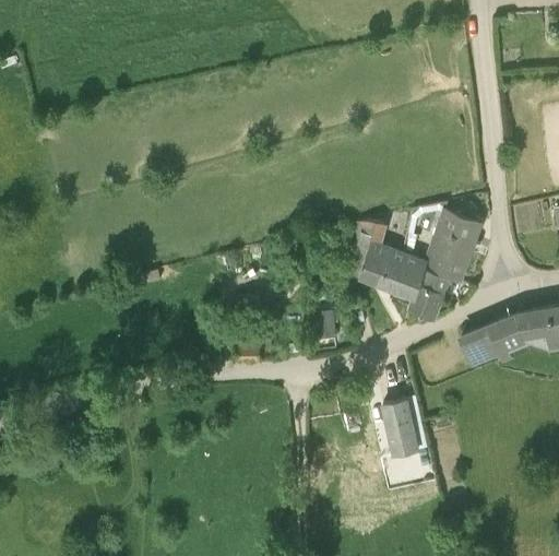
[(449,275),(449,276),(460,281),(471,251),(467,250),(478,221),(458,214),(445,210),(448,202),(413,210),(412,210),(402,248),(412,251),(416,236),(413,235),(417,220),(420,216),(423,213),(438,211),(443,213),(427,261),(425,268),(449,275)]
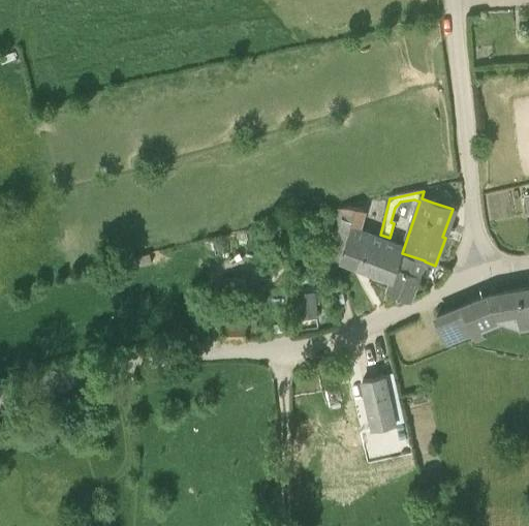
[(340,211),(332,237),(324,256),(359,268),(370,235),(361,230),(366,213),(352,209),(340,211)]
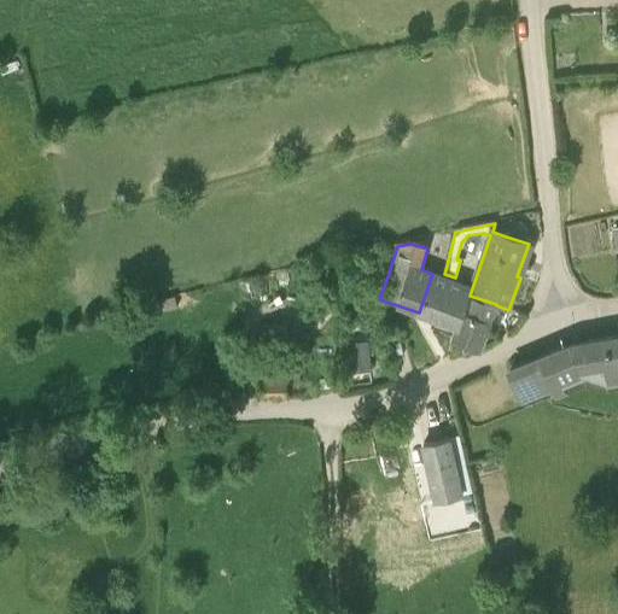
[(432,274),(419,313),(458,327),(459,327),(470,296),(472,288),(455,281),(432,274)]
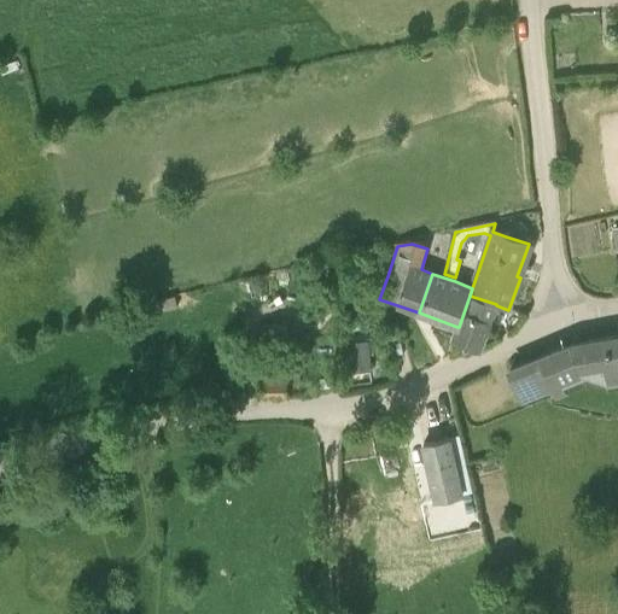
[(459,327),(458,327),(453,341),(479,351),(496,305),(496,304),(470,296),(459,327)]
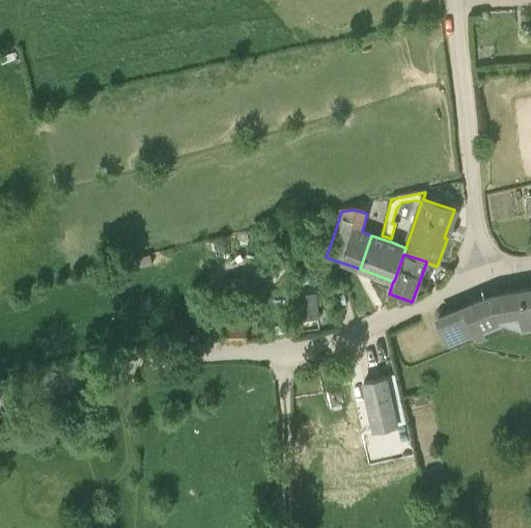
[(248,280),(227,280),(227,295),(248,295),(248,280)]
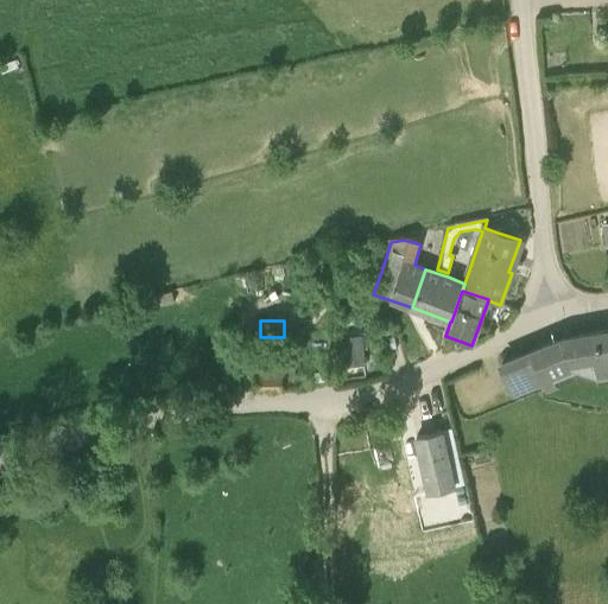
[(496,362),(496,363),(506,395),(523,389),(525,398),(549,389),(544,376),(570,369),(569,361),(597,354),(602,370),(607,369),(607,331),(564,339),(514,354),(515,356),(496,362)]
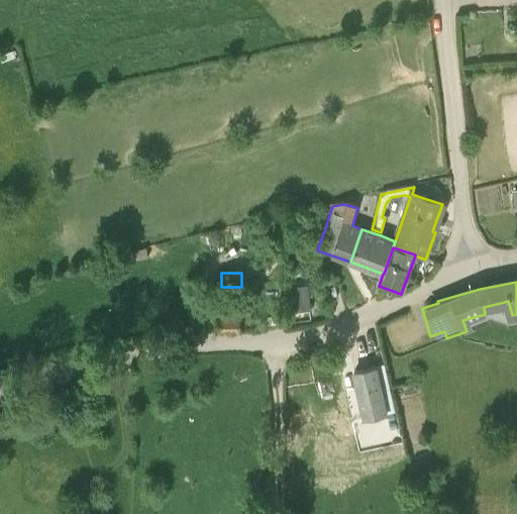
[(294,312),(310,311),(308,288),(293,289),(294,312)]
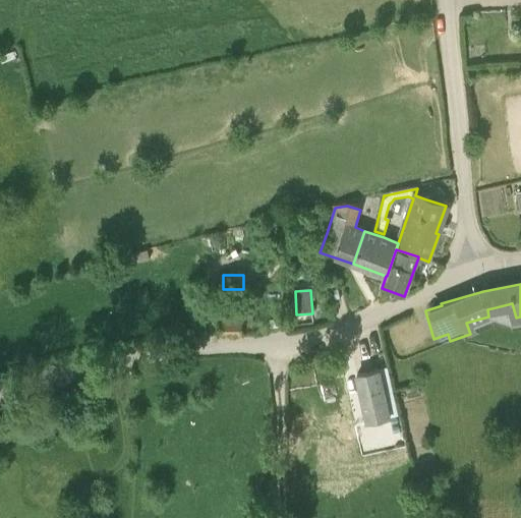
[(219,305),(220,314),(221,335),(243,334),(243,333),(242,313),(241,303),(219,305)]
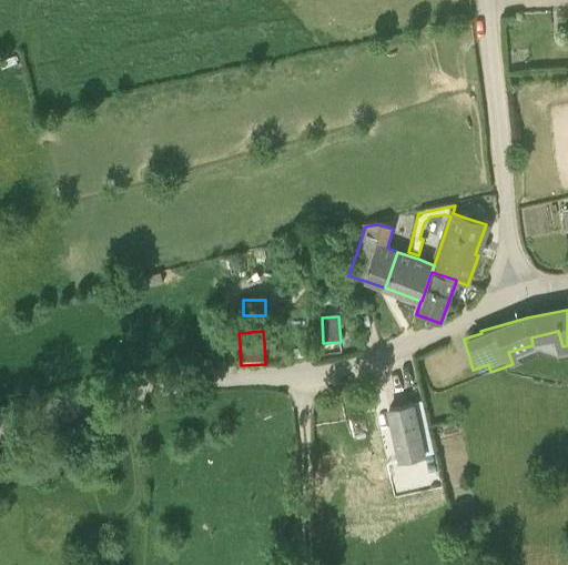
[(423,402),(414,404),(419,431),(428,429),(423,402)]
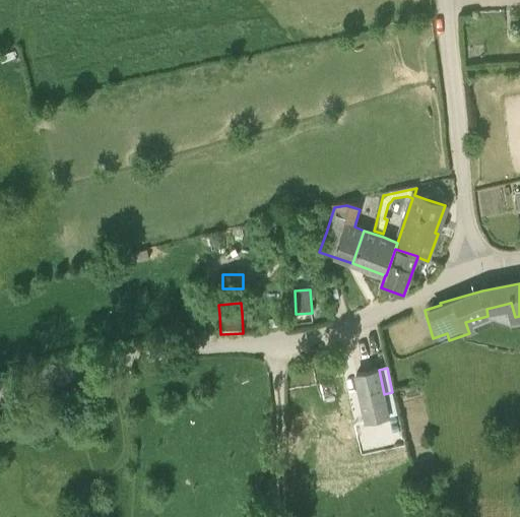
[(356,376),(361,395),(367,423),(388,417),(383,391),(378,371),(356,376)]
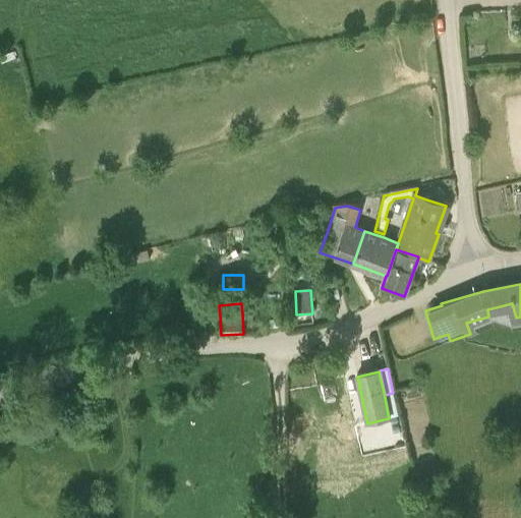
[(398,417),(393,393),(385,395),(390,419),(398,417)]
